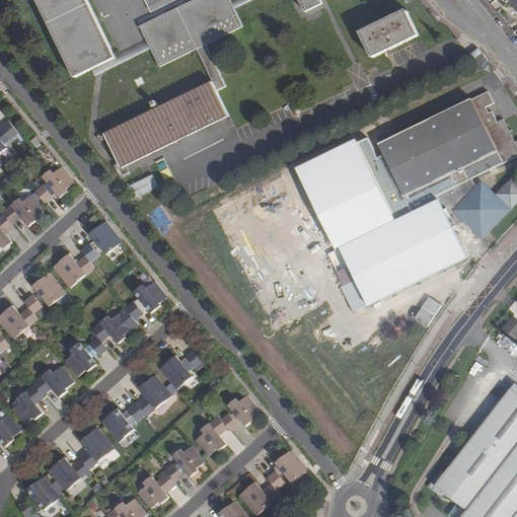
[(92,67),(115,57),(86,0),(35,0),(73,77),(92,67)]
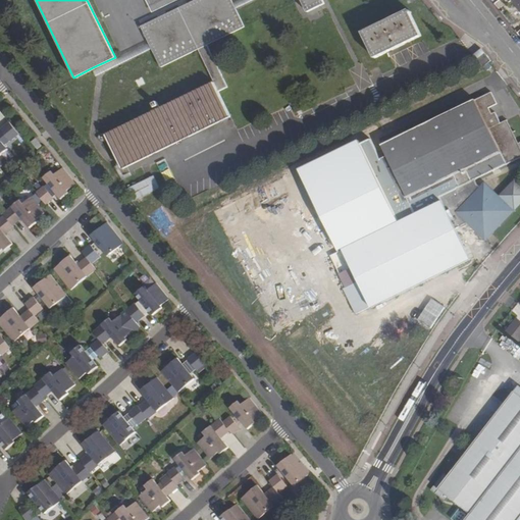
[(191,0),(140,24),(148,42),(151,49),(159,66),(197,48),(212,81),(103,133),(120,168),(229,115),(217,89),(225,85),(205,44),(244,26),(235,8),(231,1),(230,0),(191,0)]
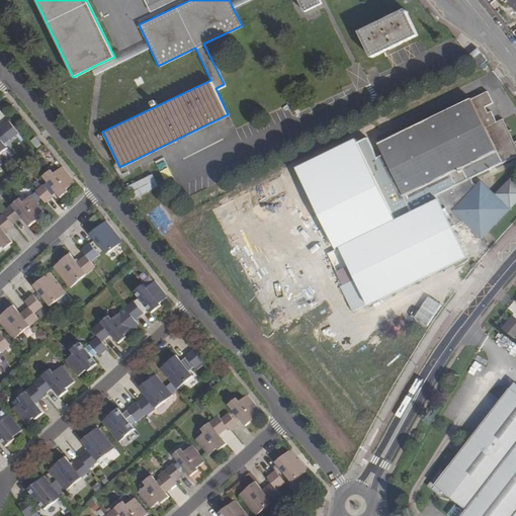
[(145,0),(150,9),(170,0),(145,0)]
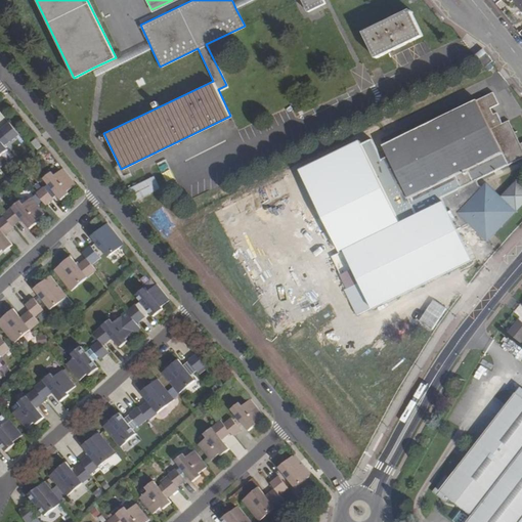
[(234,0),(232,1),(235,8),(252,0),(234,0)]
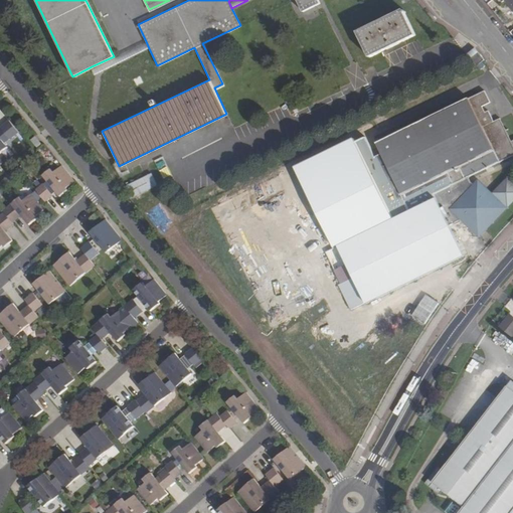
[(296,0),(302,11),(319,2),(318,0),(296,0)]
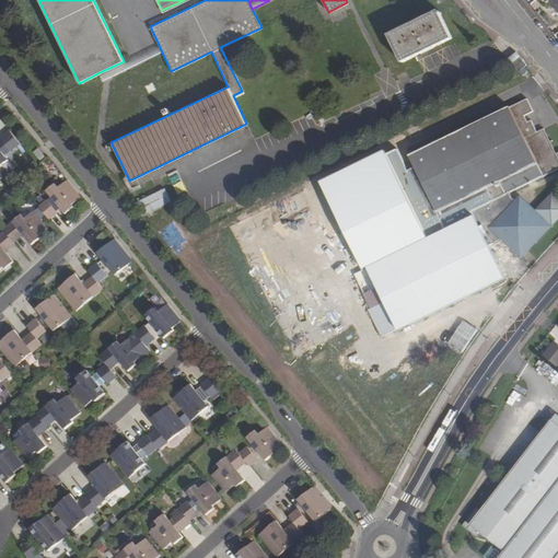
[(543,0),(544,1),(545,0),(547,0),(557,12),(557,0),(543,0)]
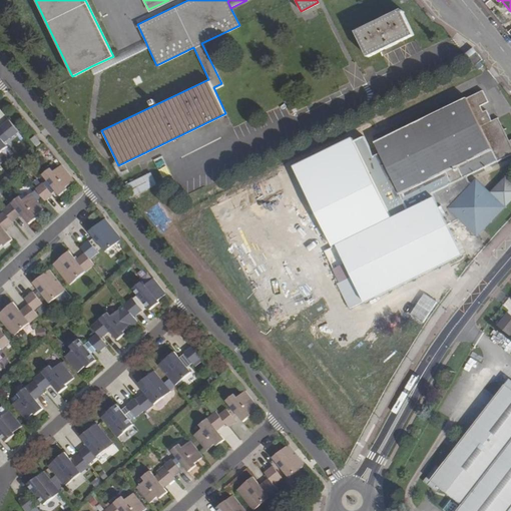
[(401,8),(355,30),(367,56),(413,33),(401,8)]
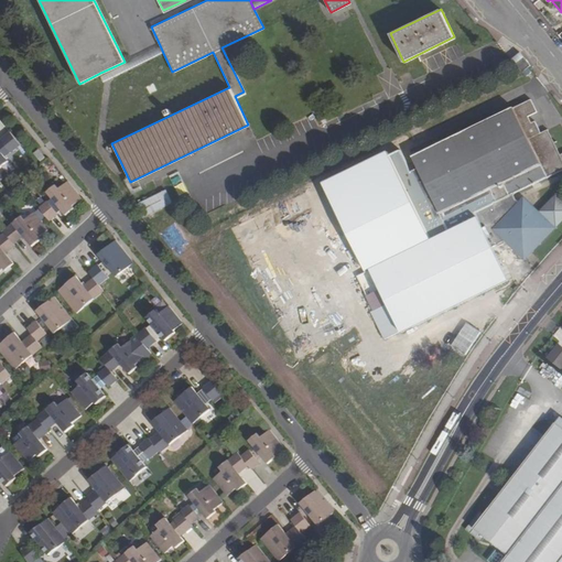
[(125,62),(100,73),(104,82),(163,53),(160,45),(125,62)]
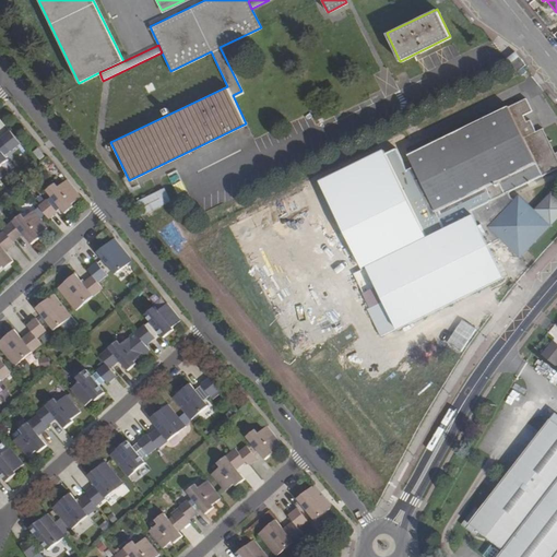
[(516,71),(524,63),(513,50),(505,58),(516,71)]
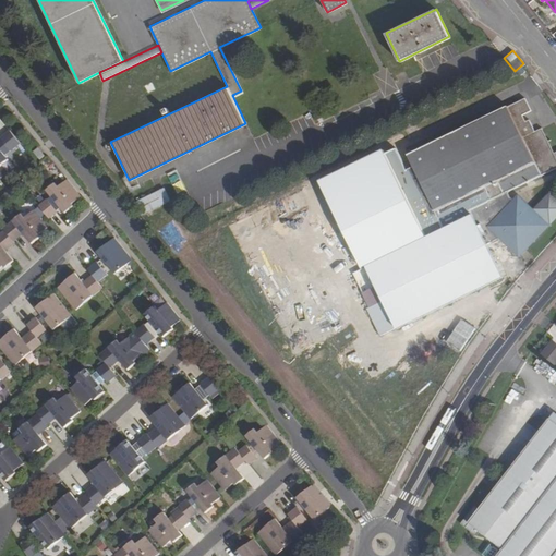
[(351,270),(367,306),(365,307),(378,334),(395,326),(396,327),(500,276),(484,243),(498,237),(517,254),(546,224),(531,209),(516,195),(512,198),(508,203),(504,200),(506,197),(503,192),(555,165),(555,160),(552,152),(539,128),(533,130),(527,119),(523,120),(520,113),(530,109),(523,97),(406,153),(411,164),(403,168),(394,146),(382,152),(379,147),(314,178),(358,267),(351,270)]
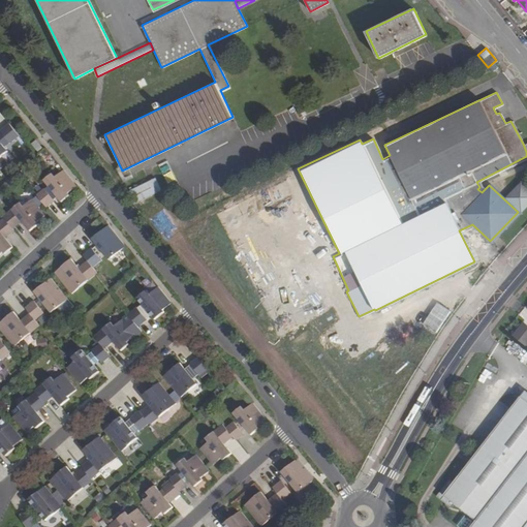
[(18,134),(7,122),(0,128),(0,130),(8,142),(18,134)]
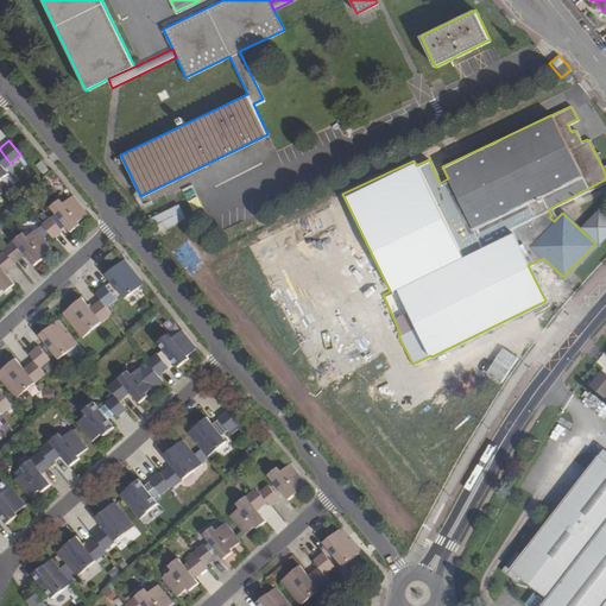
[(39,159),(35,163),(42,172),(46,168),(39,159)]
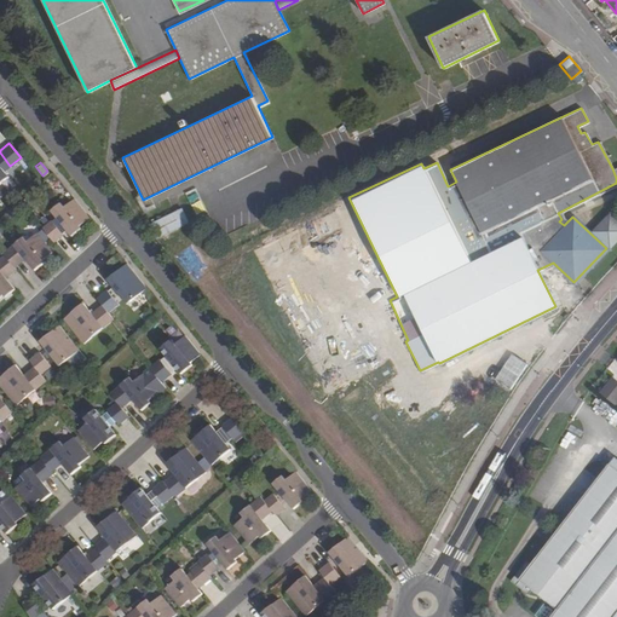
[(78,225),(88,217),(73,197),(63,206),(59,202),(50,209),(52,212),(61,221),(70,235),(80,228),(78,225)]
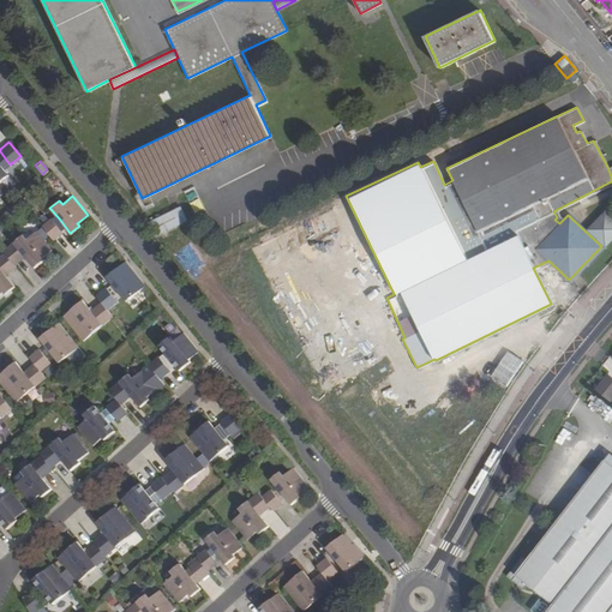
[(179,205),(147,221),(154,235),(186,219),(179,205)]
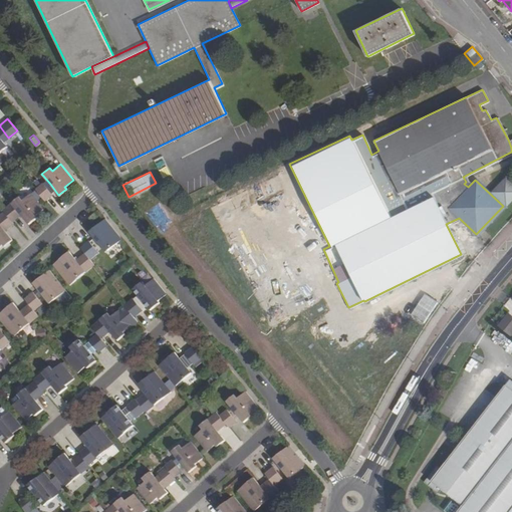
[(43,176),(39,179),(46,188),(50,184),(43,176)]
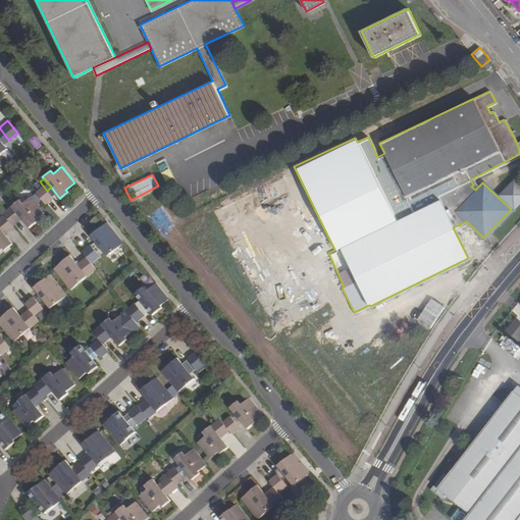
[(472,178),(470,179),(473,185),(471,187),(475,190),(479,186),(475,183),(472,178)]
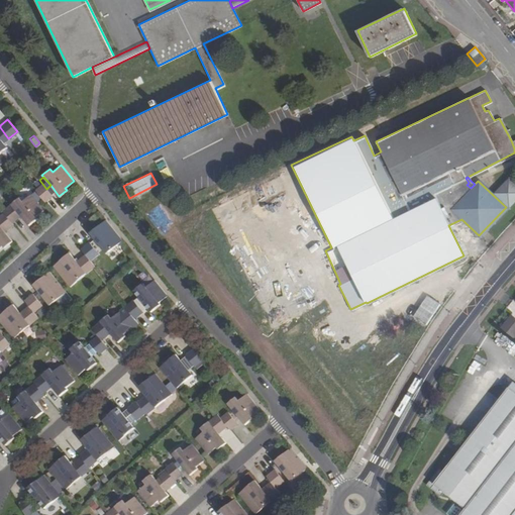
[(514,185),(507,178),(492,194),(506,207),(514,197),(514,185)]
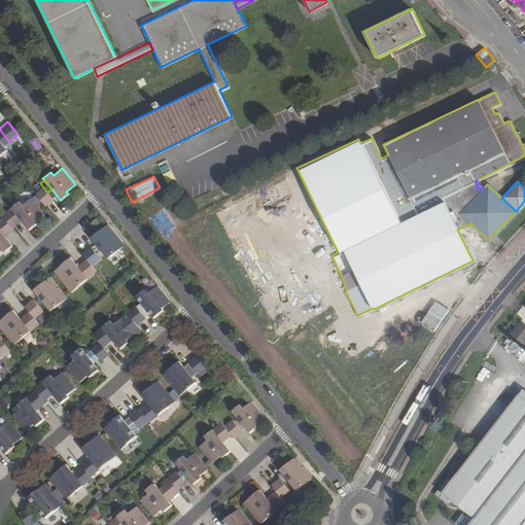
[(39,182),(32,188),(41,201),(49,195),(47,193),(40,183),(39,182)]
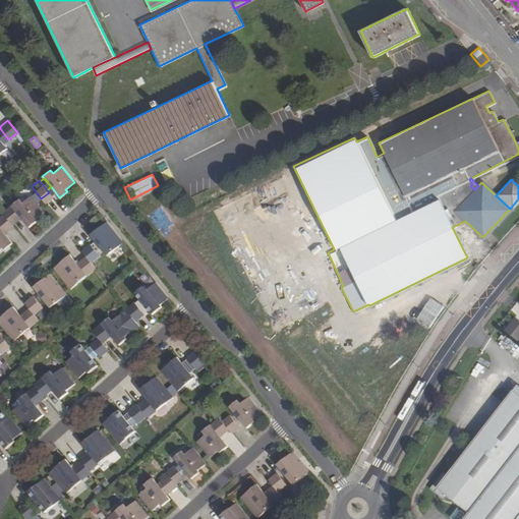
[(35,191),(30,195),(36,203),(41,199),(35,191)]
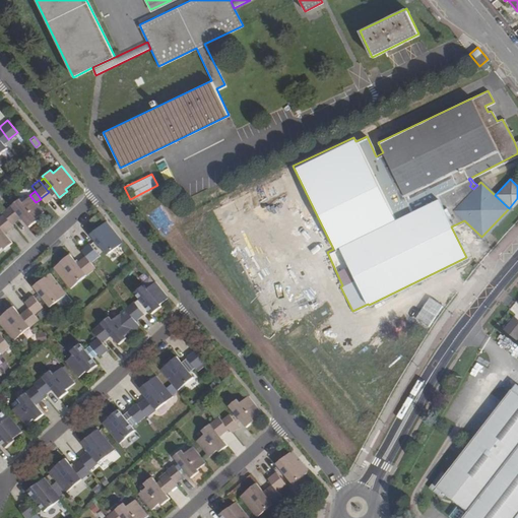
[(6,216),(11,223),(20,216),(27,225),(36,219),(35,217),(43,210),(36,202),(29,195),(29,194),(13,208),(10,204),(1,211),(2,212),(6,216)]
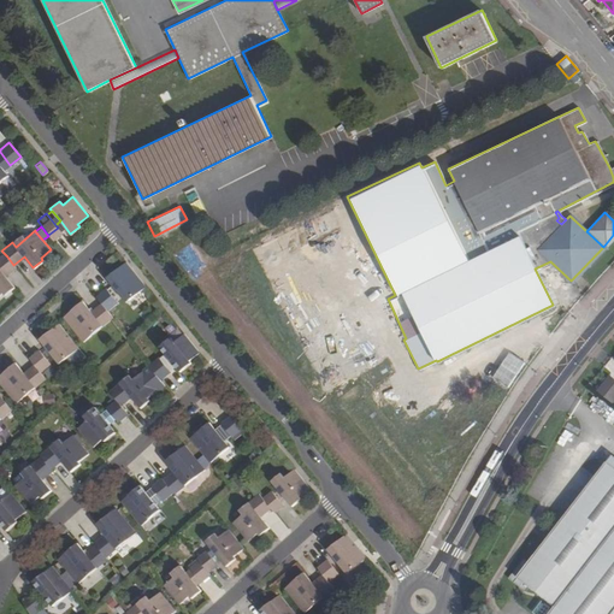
[(7,257),(3,252),(0,254),(0,294),(3,291),(4,294),(13,287),(4,275),(15,266),(7,257)]
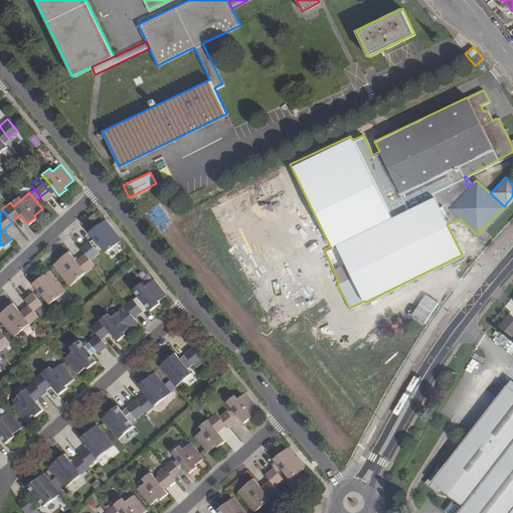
[(121,238),(104,217),(88,231),(105,251),(121,238)]
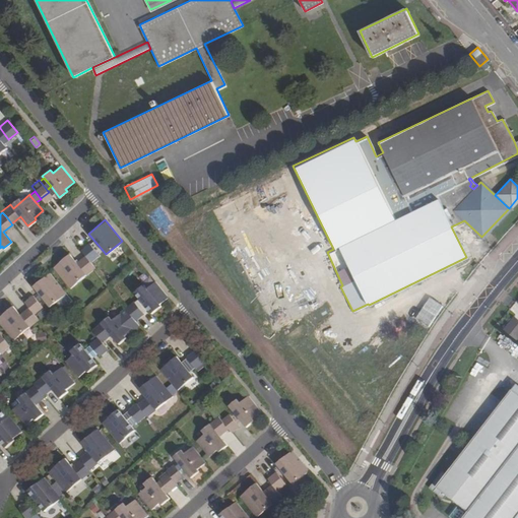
[(88,243),(80,249),(84,255),(89,261),(99,254),(88,243)]
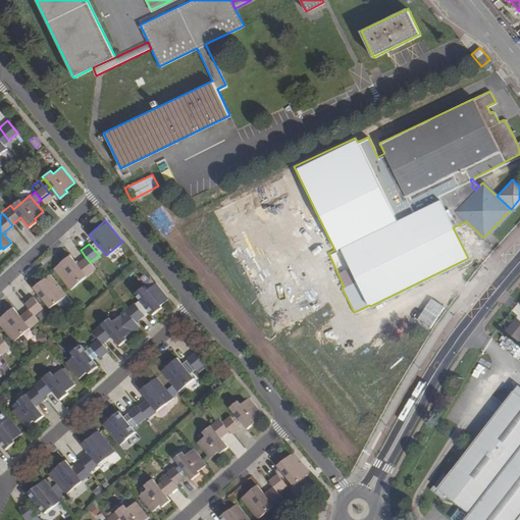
[(90,262),(85,256),(75,263),(68,255),(52,268),(72,292),(97,271),(96,269),(90,262)]
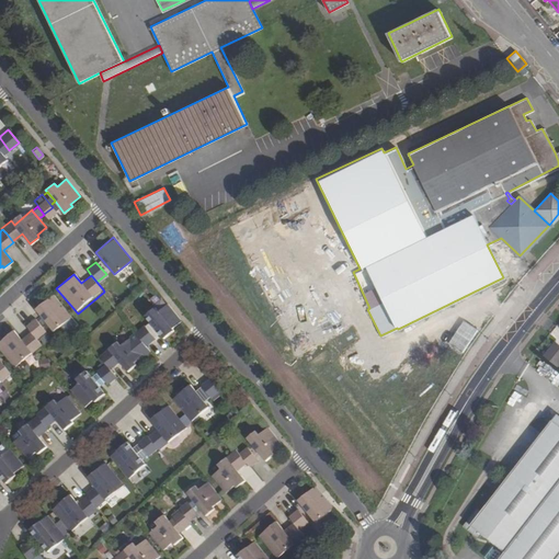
[(70,316),(53,294),(35,308),(53,330),(70,316)]
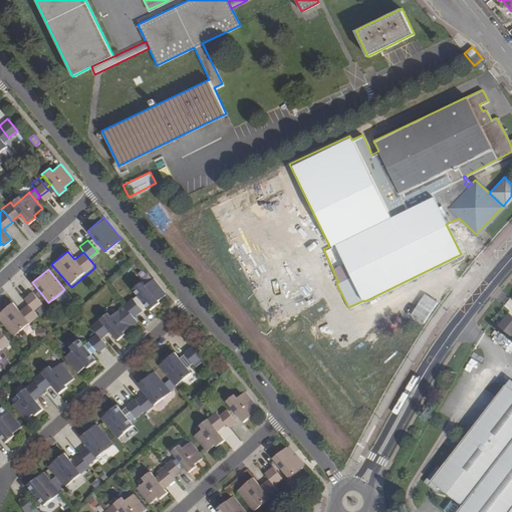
[(166,293),(153,277),(144,284),(143,282),(134,289),(149,309),(159,302),(157,300),(166,293)]
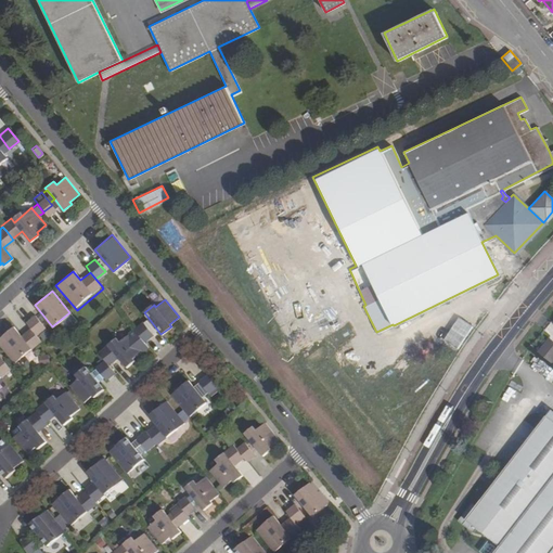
[(34,314),(25,322),(30,328),(36,334),(44,328),(34,314)]
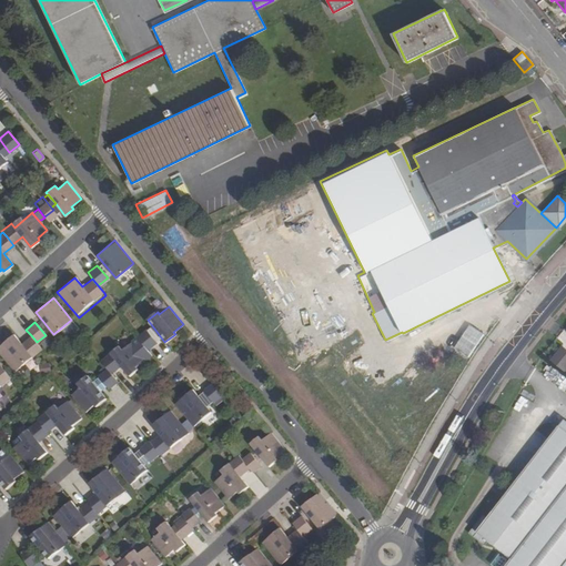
[(137,336),(147,350),(157,342),(145,329),(137,336)]
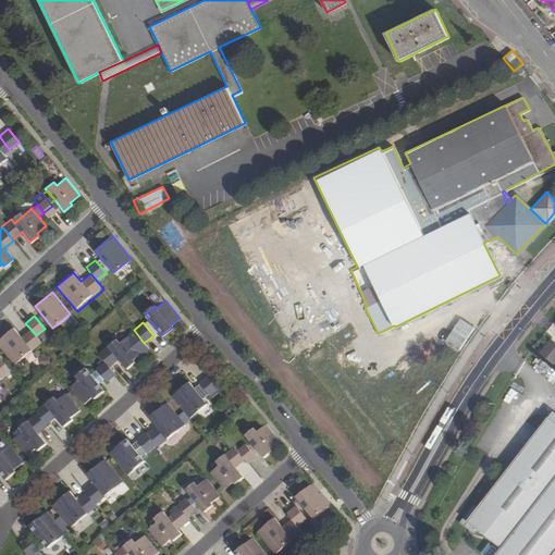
[(36,335),(31,329),(21,336),(13,328),(0,337),(0,346),(16,367),(42,345),(41,343),(36,335)]
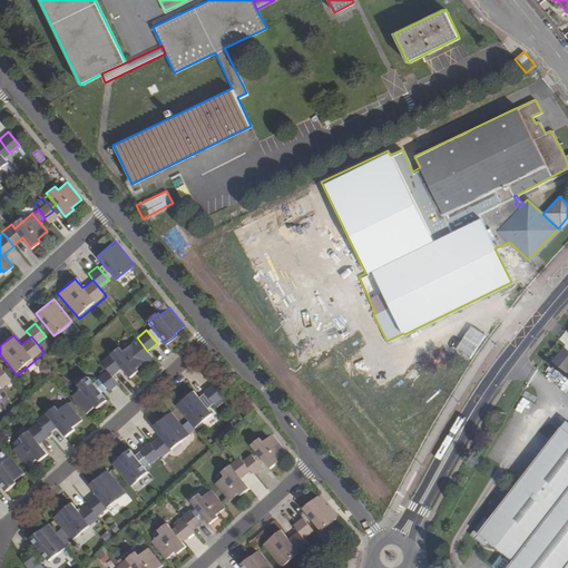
[(107,369),(110,374),(120,366),(129,376),(138,370),(136,368),(145,360),(130,342),(113,356),(110,353),(100,361),(107,369)]
